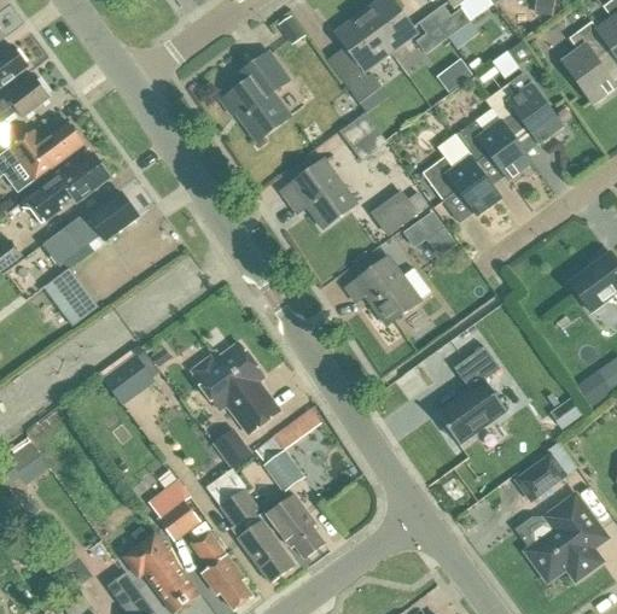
[(389,53),(415,34),(390,0),(380,0),(361,15),(389,53)]
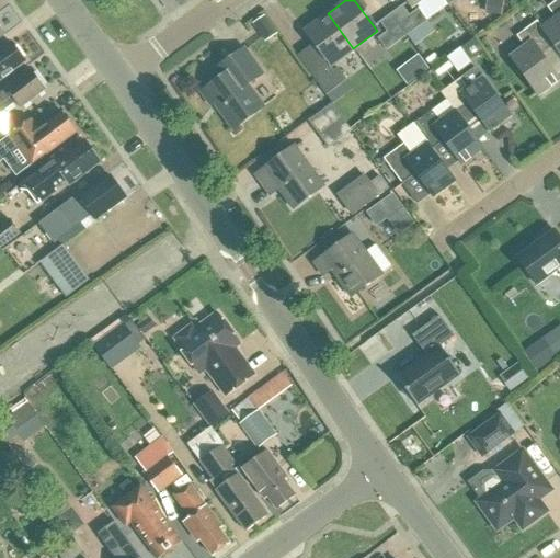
[(504,12),(505,0),(495,0),(494,11),(504,12)]
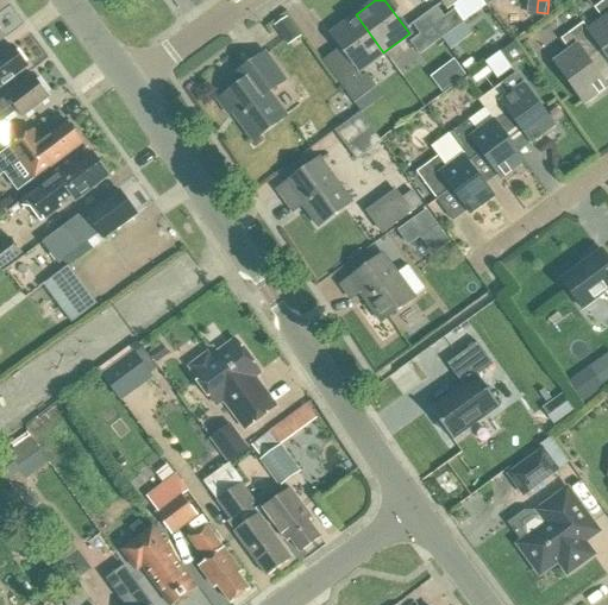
[(603,0),(595,7),(603,18),(588,30),(601,50),(607,58),(607,0),(603,0)]
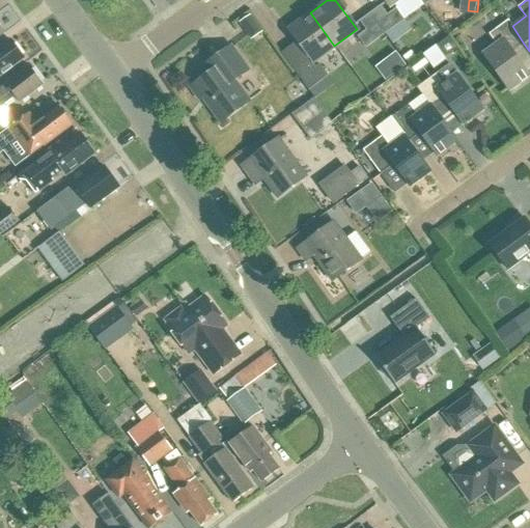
[(381,6),(370,14),(384,33),(402,20),(395,8),(387,15),(381,6)]
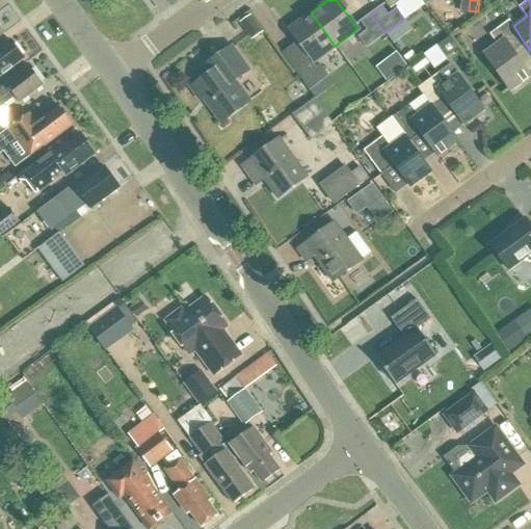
[(312,62),(335,46),(311,12),(288,29),(312,62)]
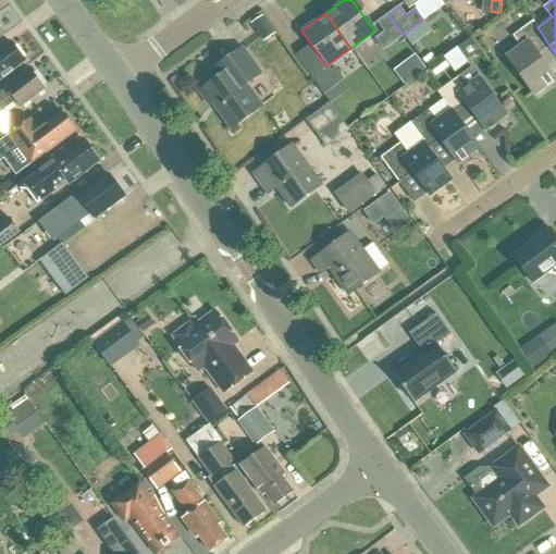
[(403,35),(388,14),(378,23),(384,32),(374,38),(383,50),(403,35)]
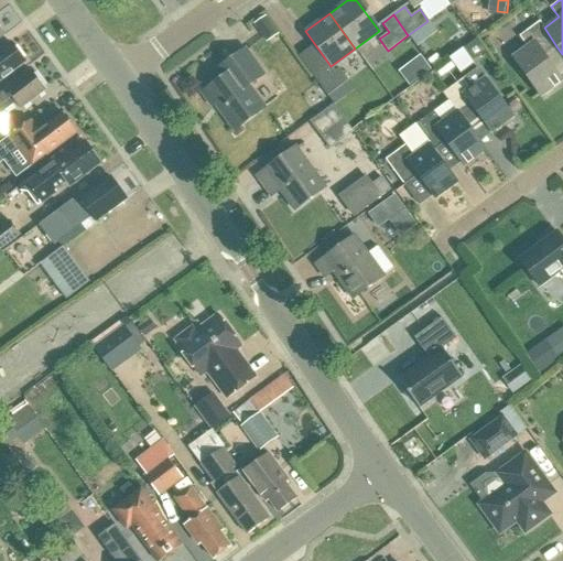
[(275,31),(264,17),(256,23),(266,38),(275,31)]
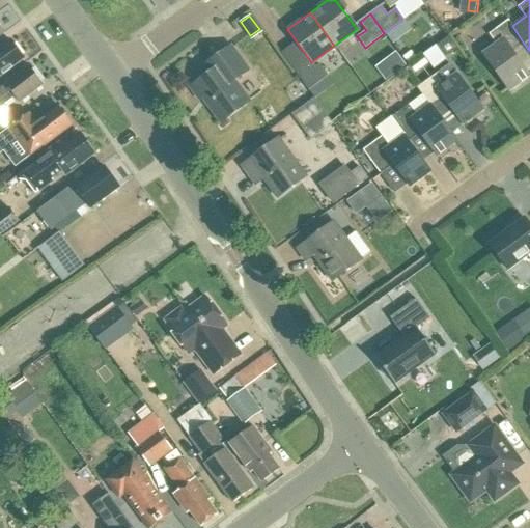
[(496,44),(482,54),(508,89),(528,75),(512,52),(524,44),(512,26),(508,20),(493,31),(489,34),(496,44)]
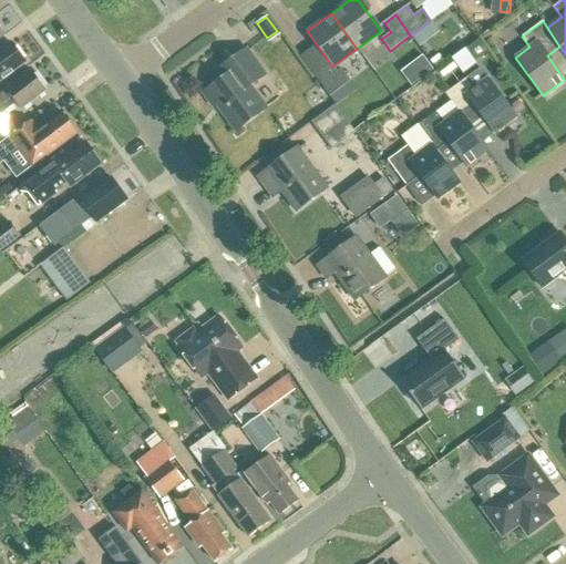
[(0,78),(26,60),(11,41),(0,48),(0,78)]
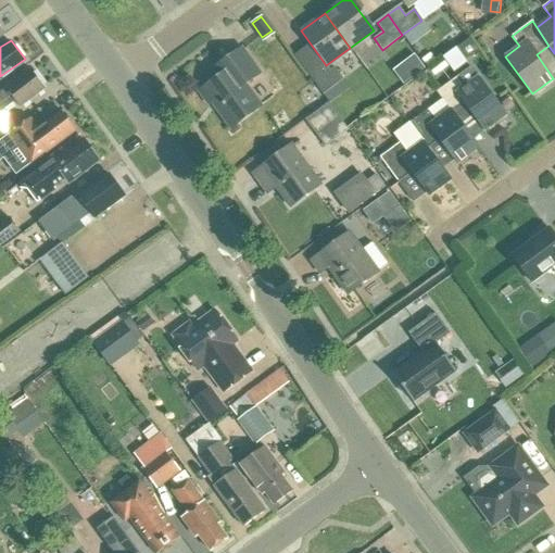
[(307,42),(295,50),(308,71),(322,63),(307,42)]
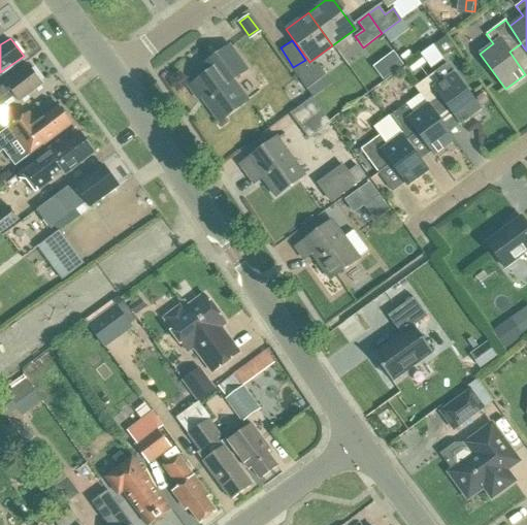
[(421,53),(430,66),(442,58),(432,44),(421,53)]
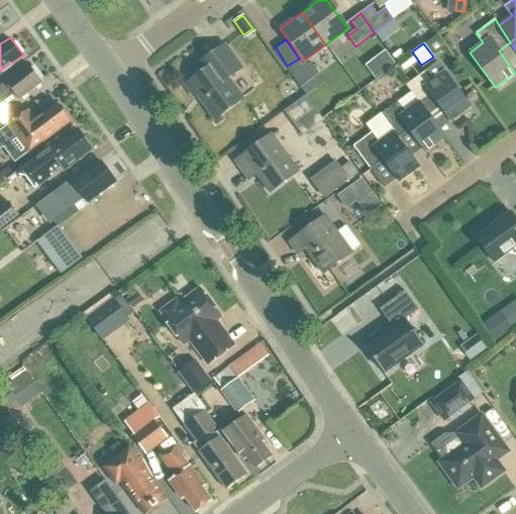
[(214,119),(242,97),(227,78),(241,68),(224,44),(197,65),(202,72),(184,85),(192,96),(195,94),(214,119)]
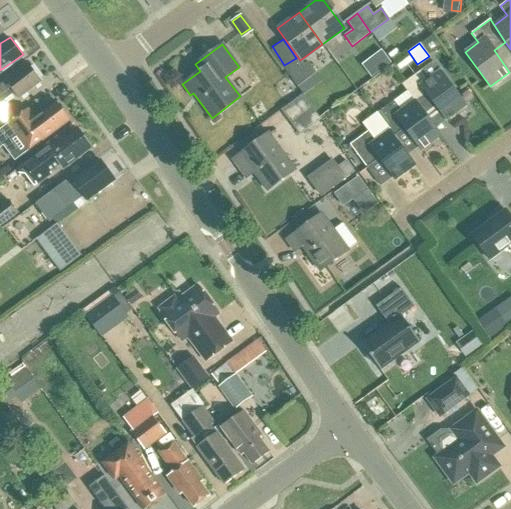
[(382,46),(361,59),(370,74),(391,61),(382,46)]
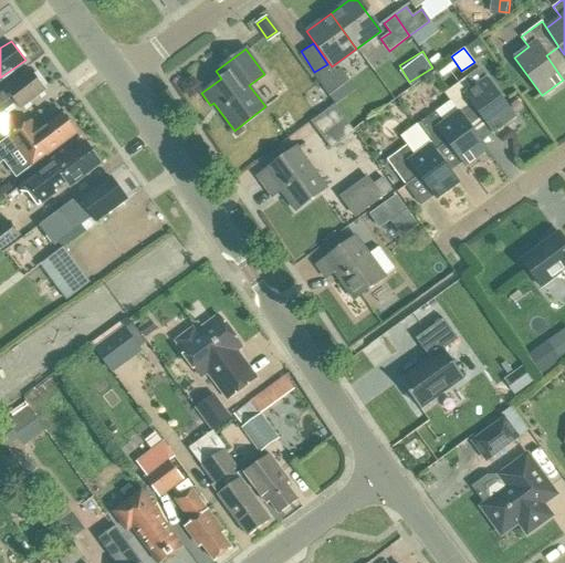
[(435,68),(443,62),(437,52),(428,59),(435,68)]
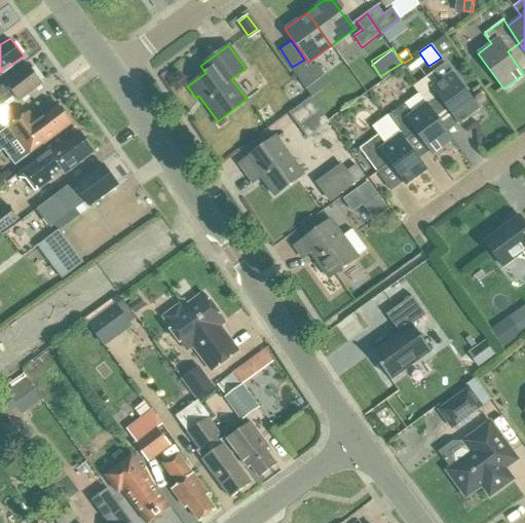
[(305,88),(324,75),(315,64),(307,70),(301,63),(291,70),(305,88)]
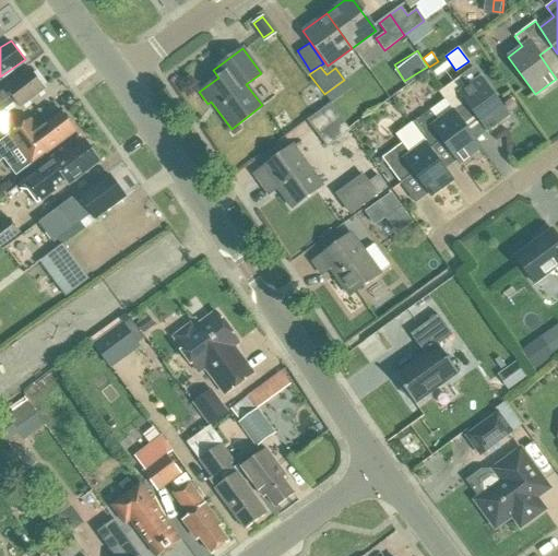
[(459,77),(438,91),(452,109),(456,115),(470,106),(487,130),(508,115),(479,77),(472,67),(459,77)]
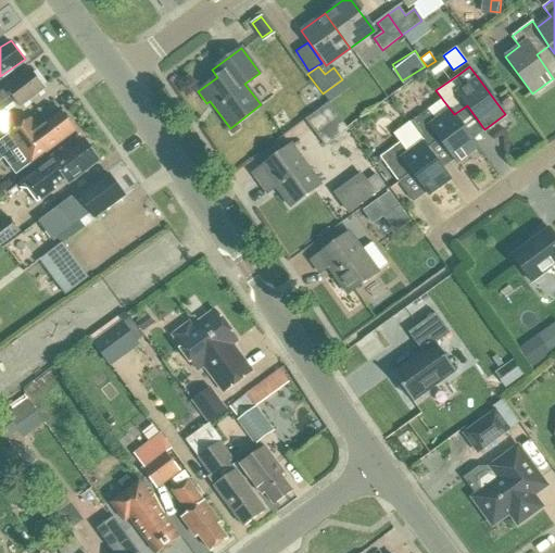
[(32,67),(0,89),(0,134),(4,132),(0,125),(0,114),(5,110),(4,108),(14,99),(19,105),(45,86),(32,67)]
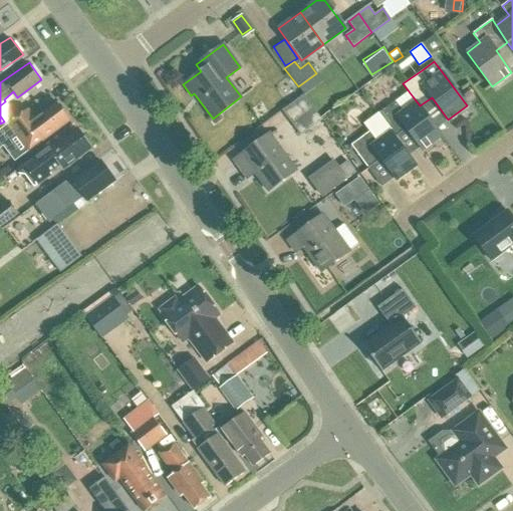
[(303,93),(282,109),(300,134),(321,118),(303,93)]
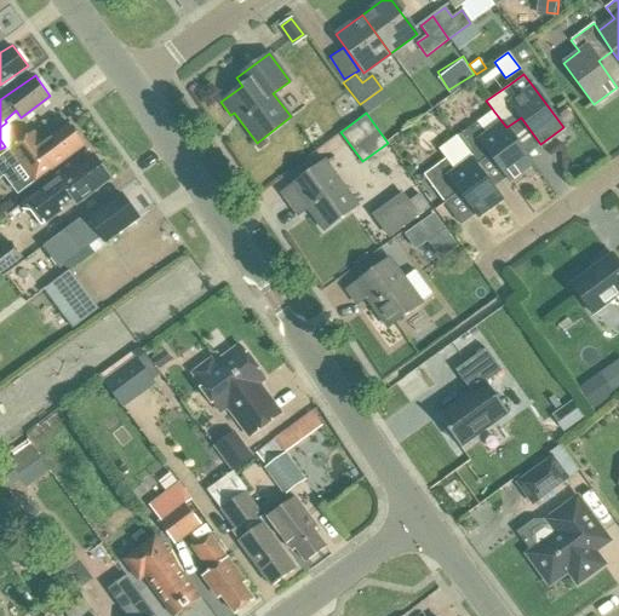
[(33,128),(0,153),(0,174),(3,173),(17,193),(34,179),(34,180),(85,142),(69,121),(43,140),(33,128)]
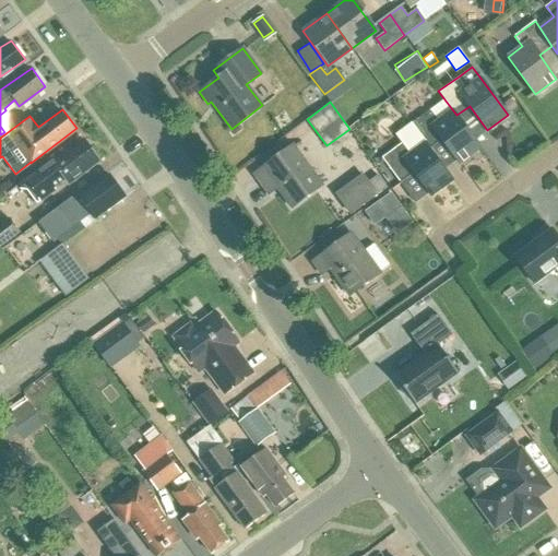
[(429,109),(410,125),(423,142),(425,141),(429,149),(442,140),(460,163),(481,148),(456,115),(452,109),(451,109),(438,119),(429,109)]
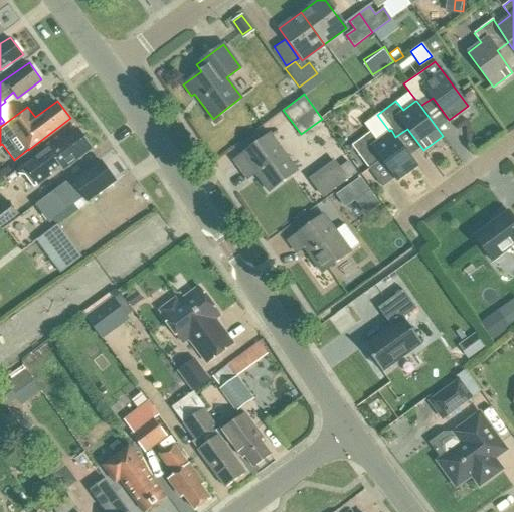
[(50,170),(61,161),(65,166),(92,147),(76,126),(49,146),(47,144),(15,169),(17,172),(24,171),(33,183),(48,172),(50,170)]
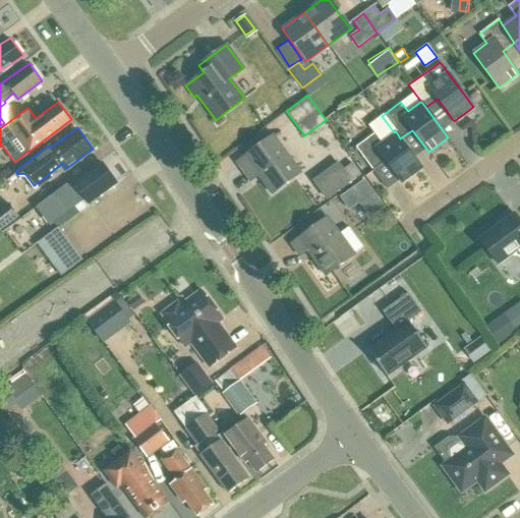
[(422,168),(400,138),(396,131),(394,132),(382,141),(374,132),(355,147),(372,170),(386,161),(402,182),(422,168)]
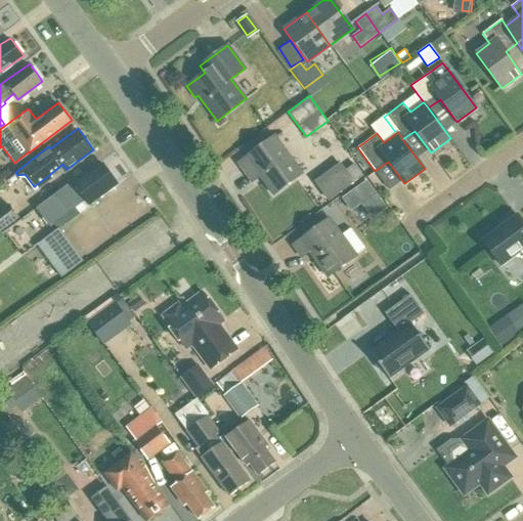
[(272,194),(301,173),(273,136),(237,163),(246,174),(254,168),(272,194)]
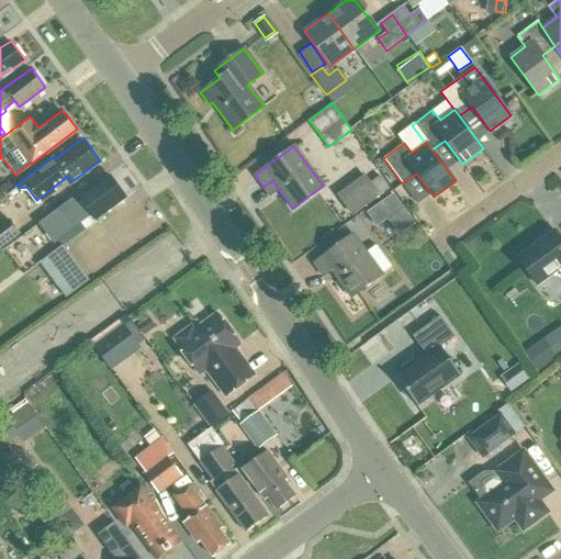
[(37,221),(53,242),(91,213),(96,217),(125,196),(109,174),(80,194),(74,193),(37,221)]
